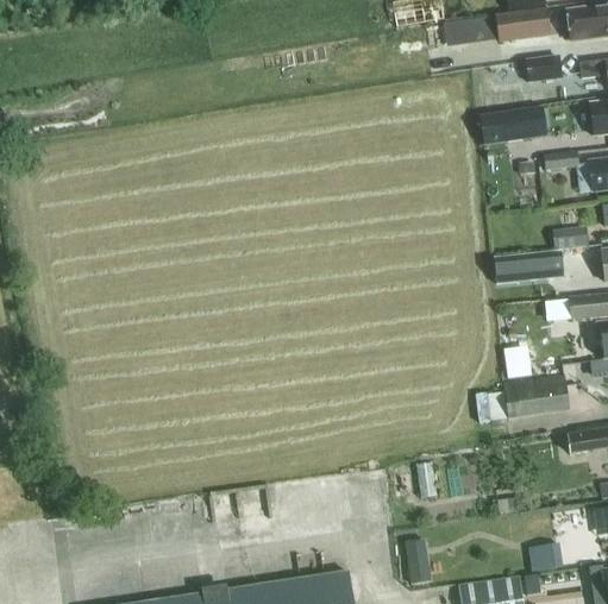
[(571,39),(607,35),(607,2),(568,8),(571,39)]
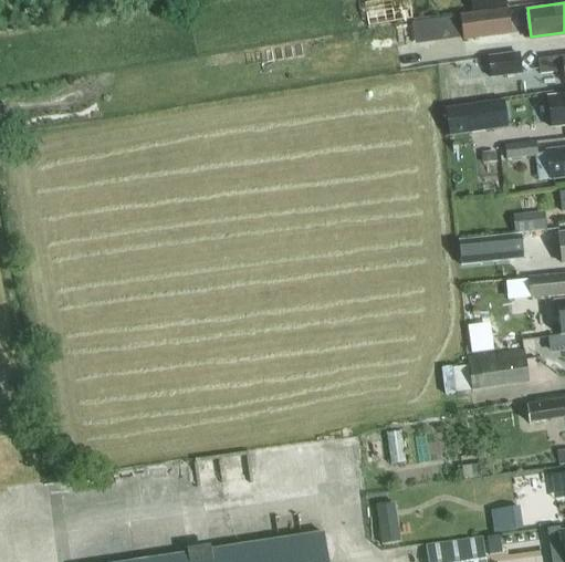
[(406,6),(391,8),(394,21),(408,19),(406,6)]
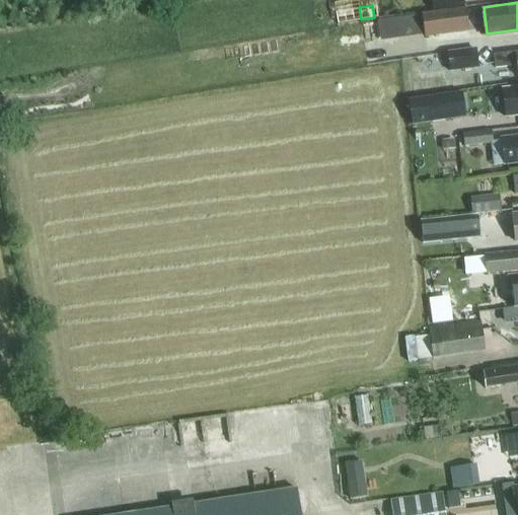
[(466,5),(422,11),(425,33),(469,27),(466,5)]
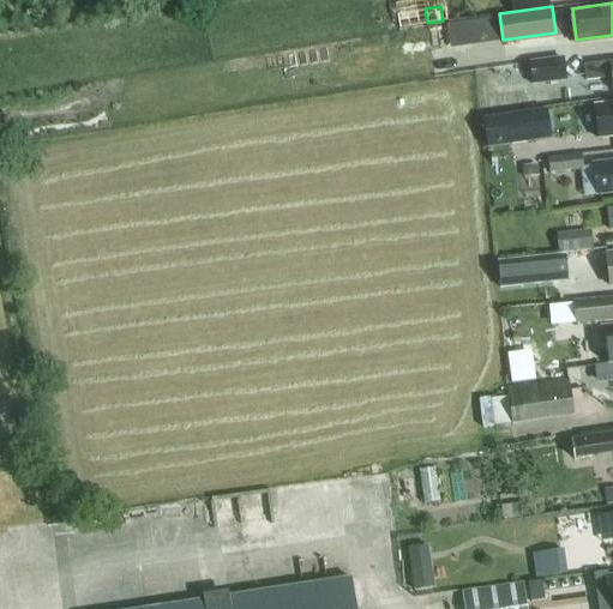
[(564,53),(529,58),(533,80),(568,77),(564,53)]
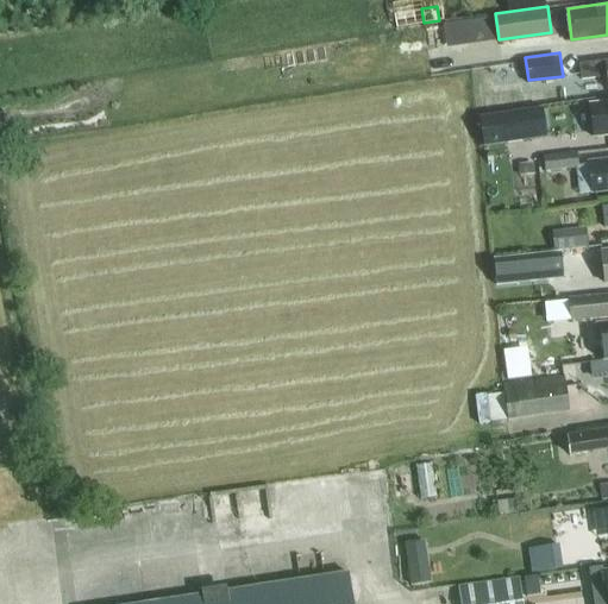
[(607,57),(606,58),(606,57),(580,61),(582,75),(607,71),(607,57)]
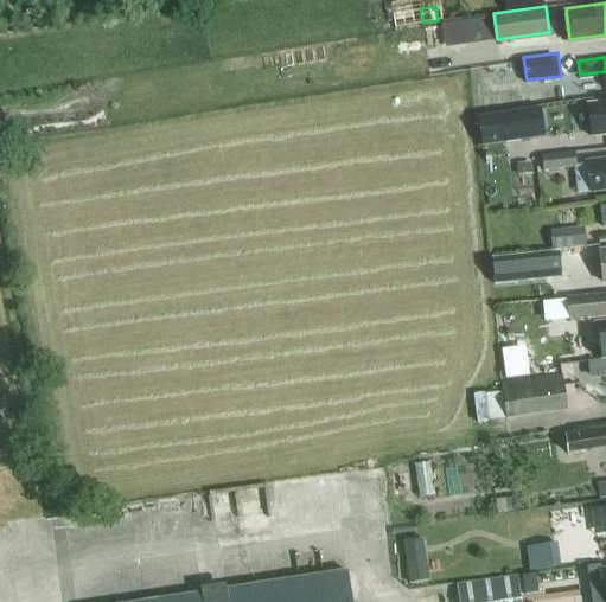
[(605,97),(588,101),(593,133),(605,130),(605,97)]
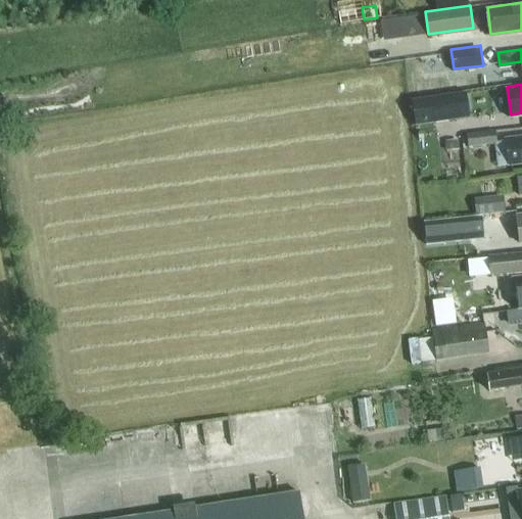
[(415,123),(469,116),(466,92),(412,98),(415,123)]
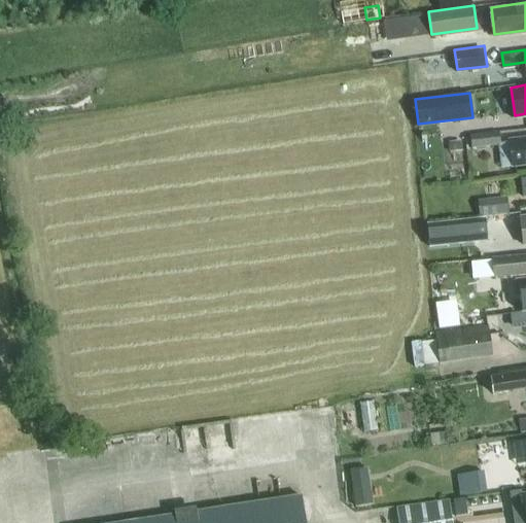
[(489,125),(510,125),(510,108),(488,109),(489,125)]
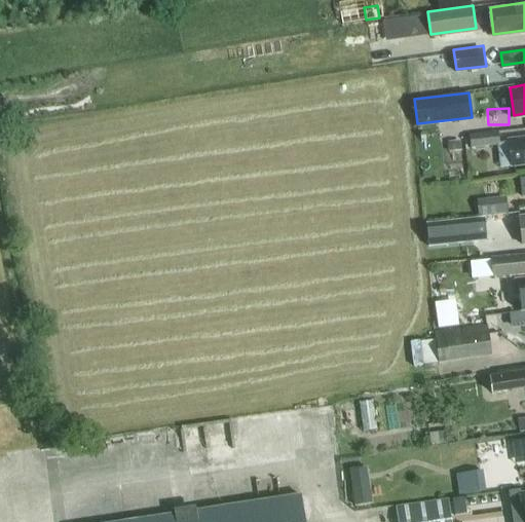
[(500,164),(512,163),(524,161),(524,135),(509,137),(509,139),(500,140),(499,127),(470,131),(472,145),(498,142),(500,164)]
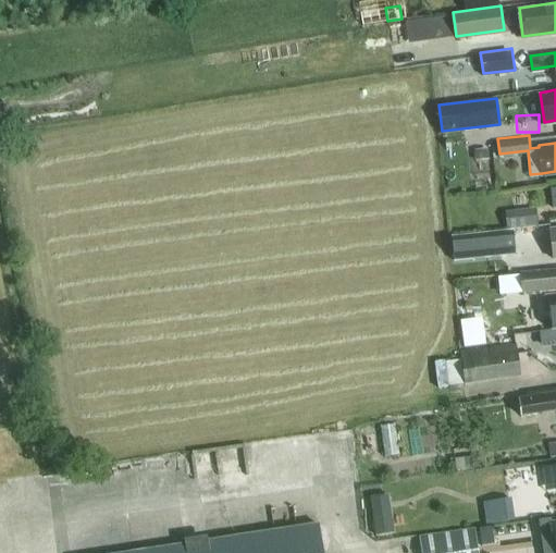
[(538,209),(507,211),(508,225),(539,223),(538,209)]
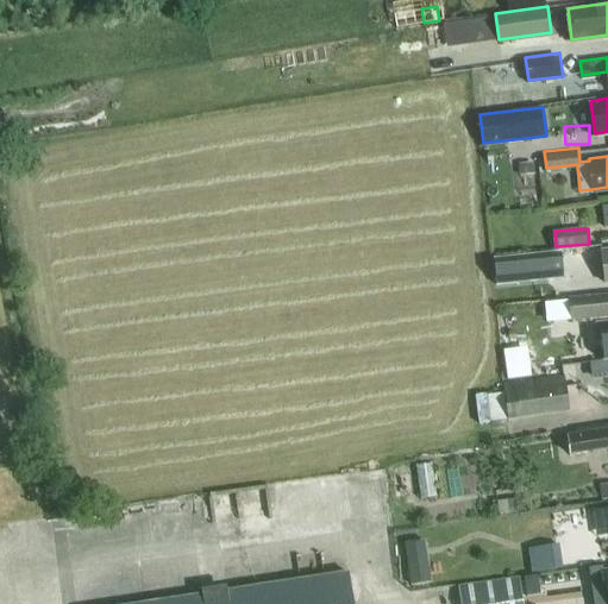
[(563,275),(561,249),(495,255),(497,281),(563,275)]
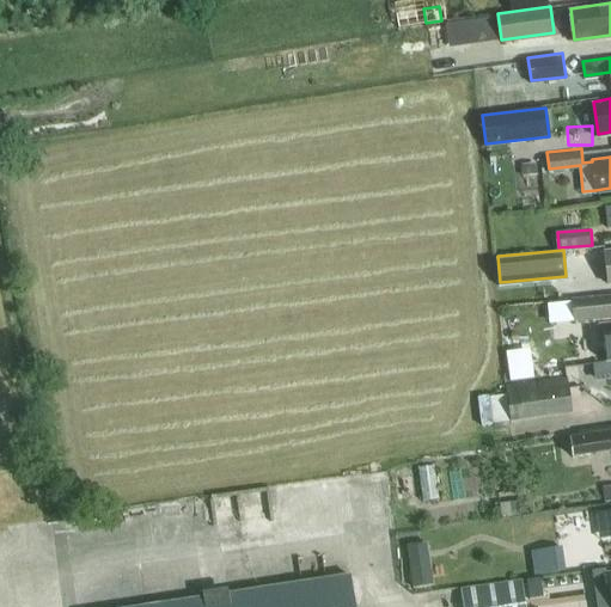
[(610,292),(573,296),(575,318),(610,314),(610,292)]
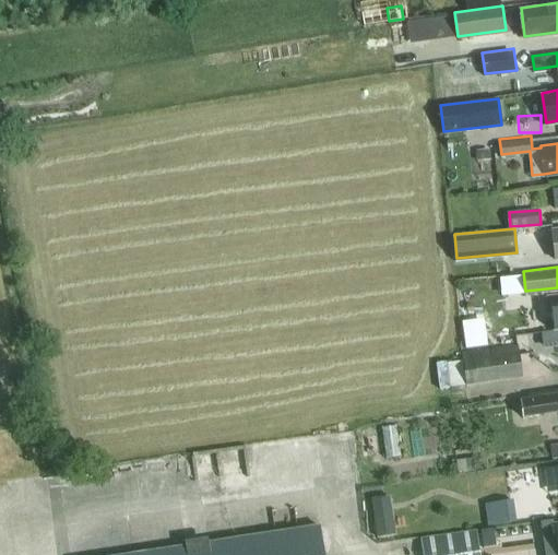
[(464,358),(467,381),(467,384),(523,376),(519,341),(462,349),(464,358)]
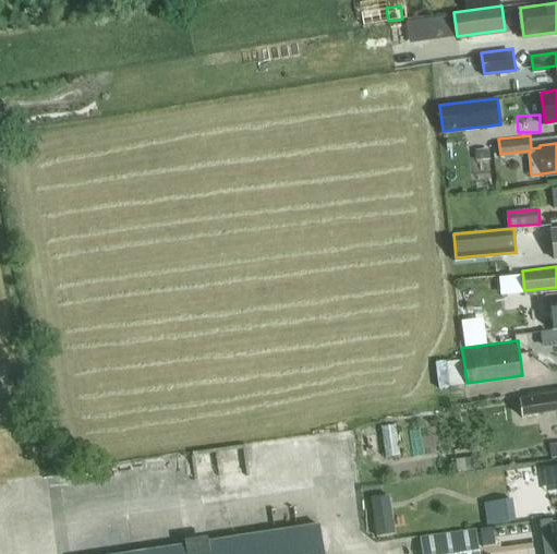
[(522,416),(556,409),(556,389),(520,396),(522,416)]
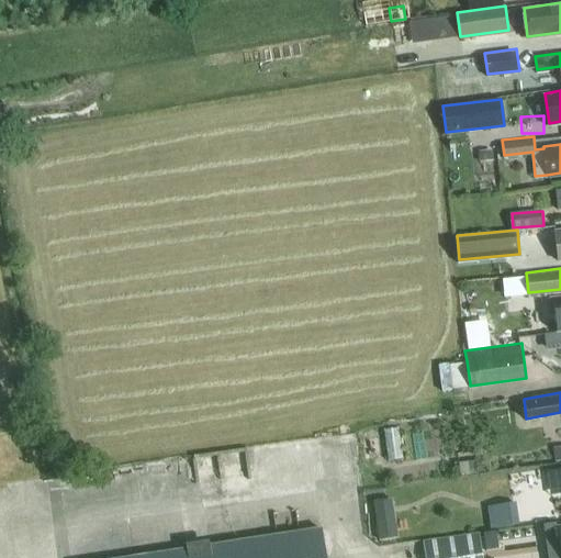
[(560,466),(551,468),(554,486),(560,483),(560,466)]
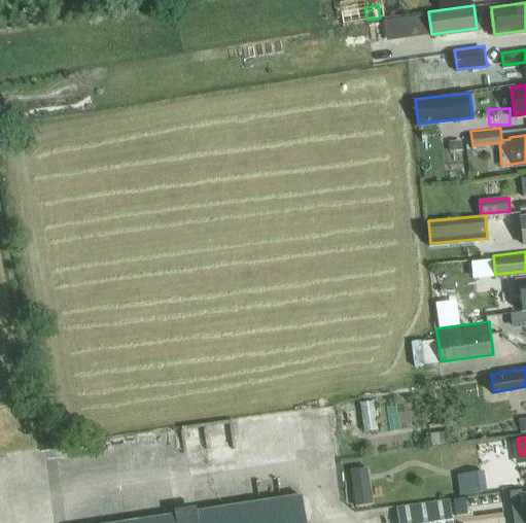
[(484,468),(459,473),(462,493),(487,489),(484,468)]
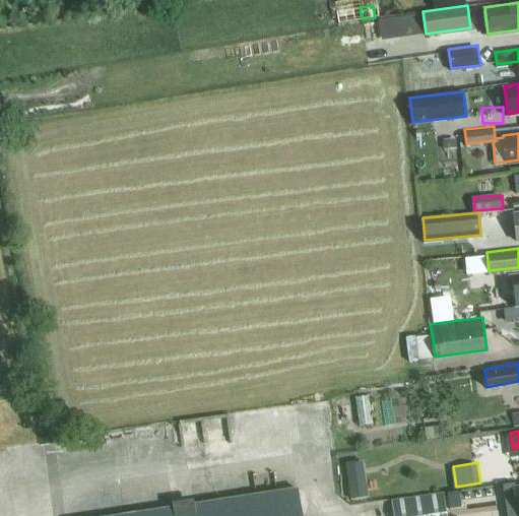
[(518,484),(516,485),(515,480),(504,482),(508,515),(518,515),(518,484)]
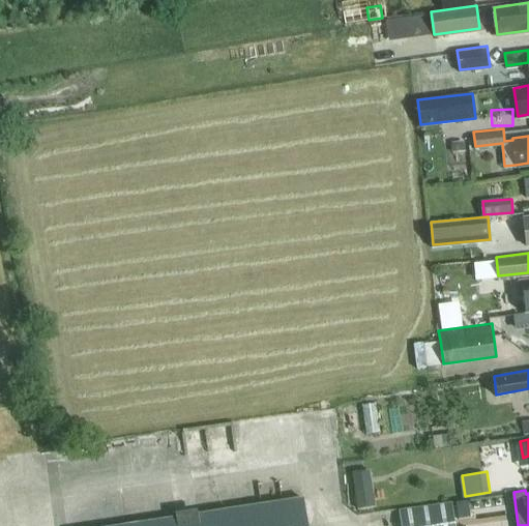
[(307,525),(303,495),(100,525),(307,525)]
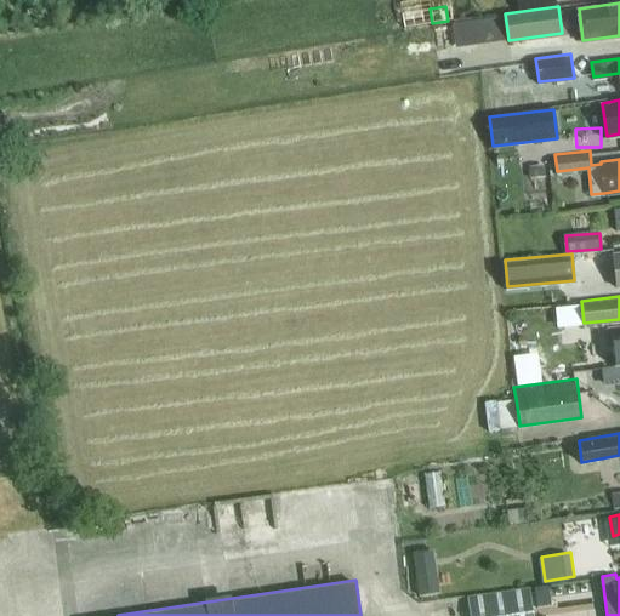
[(533,615),(529,586),(468,593),(471,615),(533,615)]
